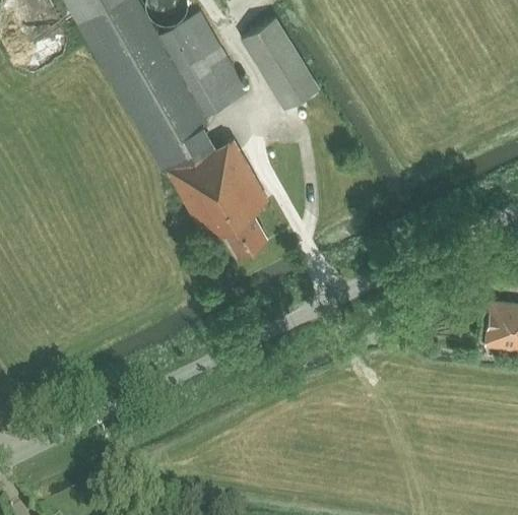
[(211,125),(207,118),(248,94),(202,14),(159,39),(138,0),(65,0),(164,173),(168,171),(206,239),(222,230),(239,258),(269,241),(253,212),(271,202),(235,138),(215,149),(204,128),(211,125)]
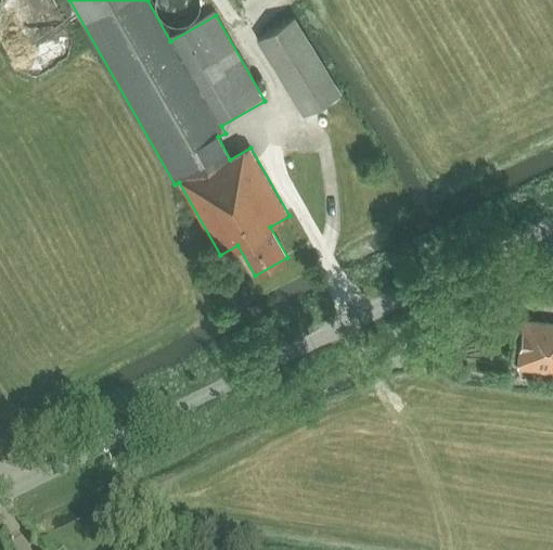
[(195,15),(196,8),(195,1),(194,0),(159,0),(161,0),(158,8),(159,14),(164,21),(169,25),(177,27),(184,26),(191,22),(195,15)]
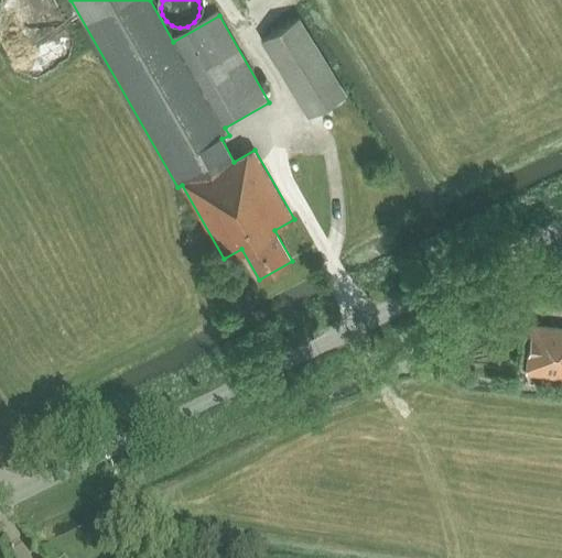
[(261,45),(309,120),(348,95),(301,21),(261,45)]
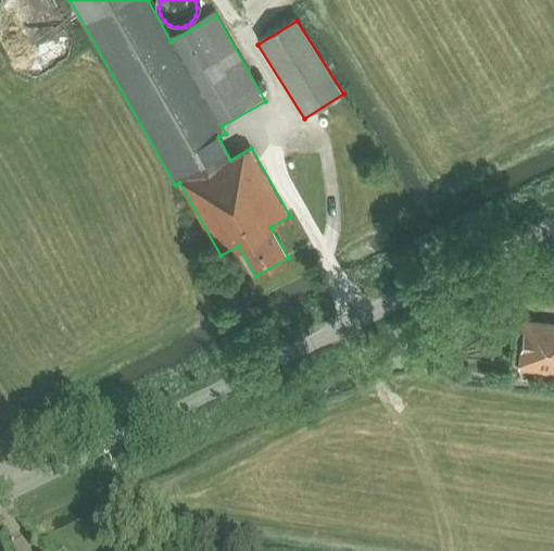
[(267,127),(269,157),(284,155),(282,127),(267,127)]
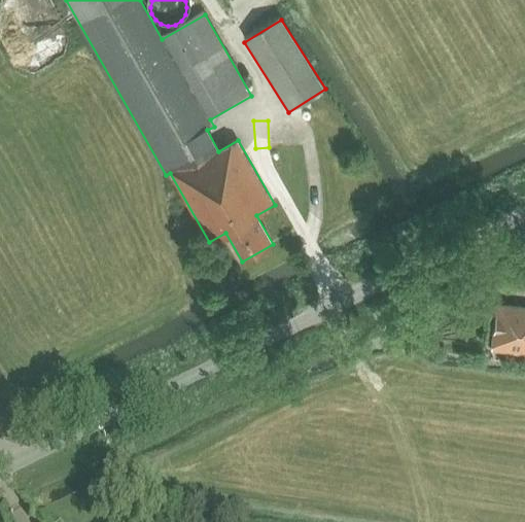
[(524,310),(500,307),(495,353),(524,356),(524,310)]
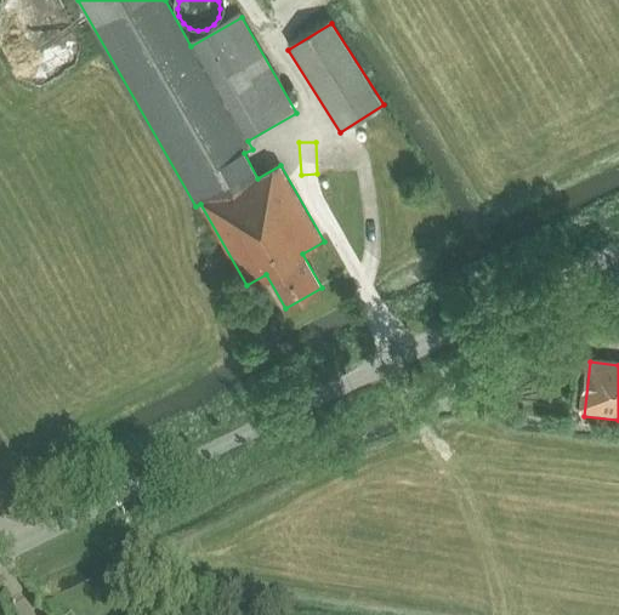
All buildings are outlined.
